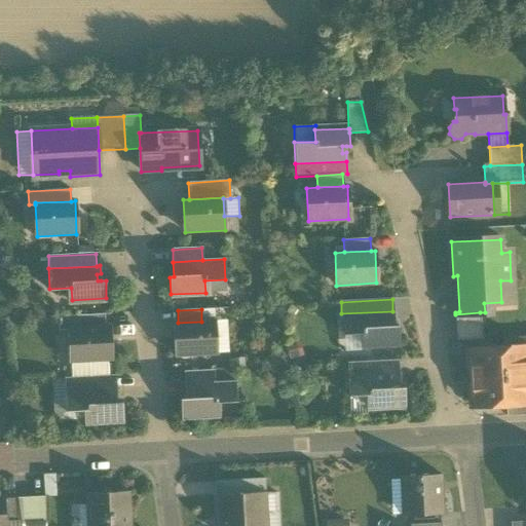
[(365,334),(365,345),(400,343),(399,326),(393,327),(392,311),(341,313),(343,335),(365,334)]
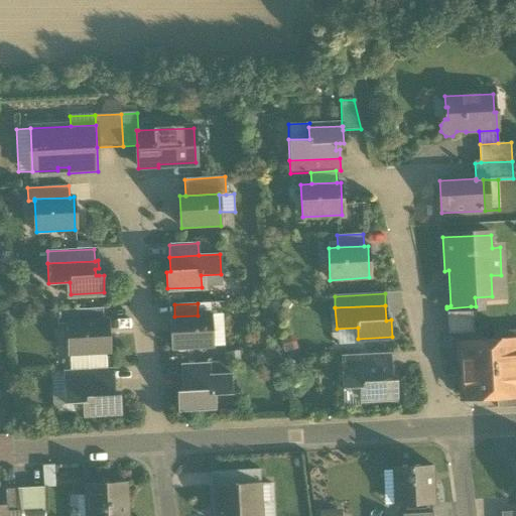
[(446,308),(448,335),(473,333),(471,306),(446,308)]
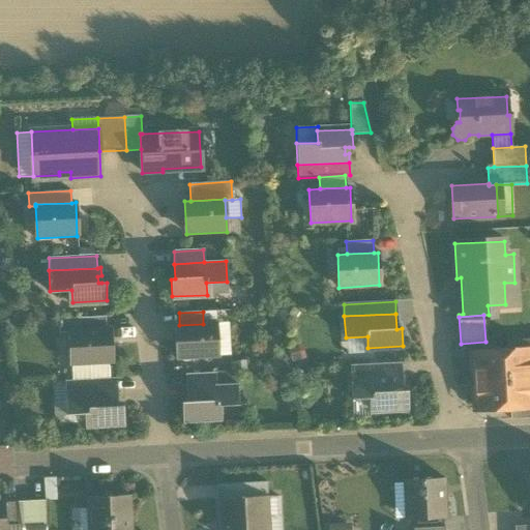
[(58,320),(59,333),(69,332),(69,331),(106,329),(105,317),(58,320)]
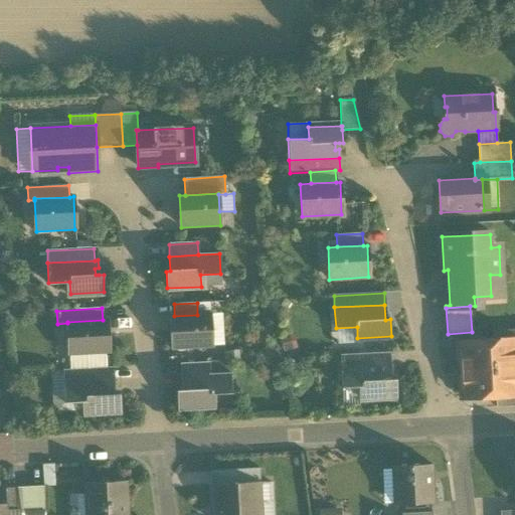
[(171,317),(172,348),(211,346),(209,314),(197,315),(174,316),(171,317)]
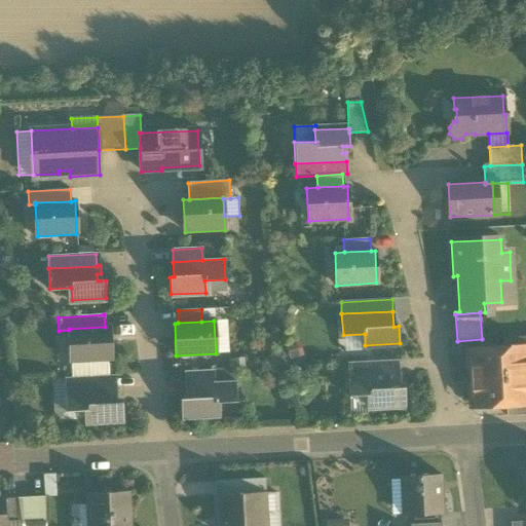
[(214,321),(216,353),(229,353),(227,321),(214,321)]
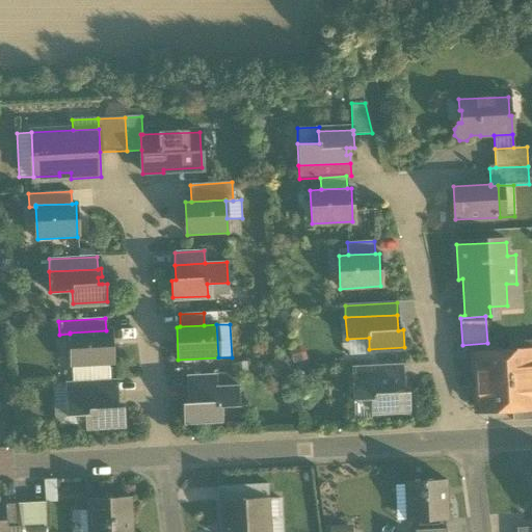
[(70,334),(72,366),(108,364),(112,364),(110,330),(106,330),(70,333),(70,334)]
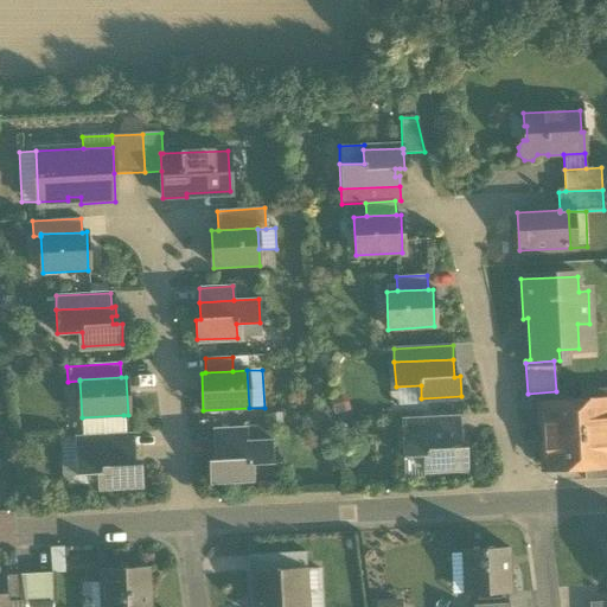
[(421,385),(396,387),(397,407),(421,406),(421,398),(421,385)]
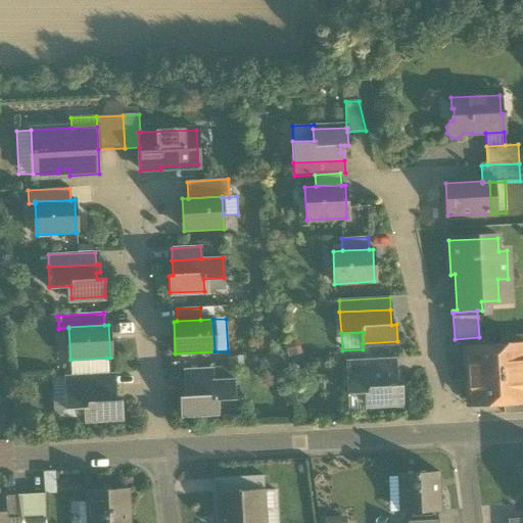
[(522,346),(522,334),(498,336),(500,348),(522,346)]
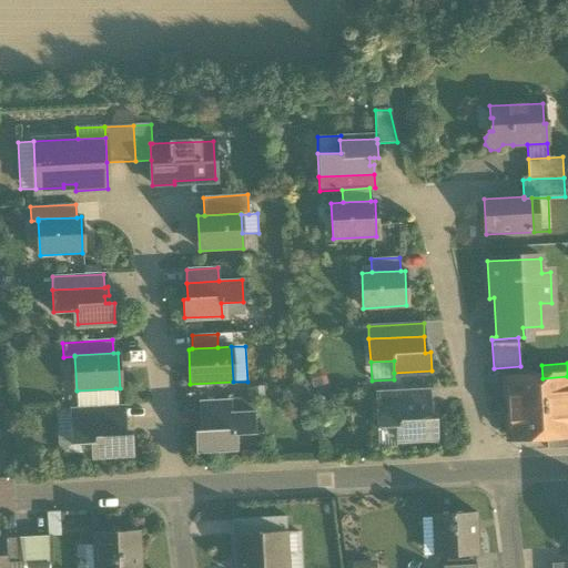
[(324,368),(308,373),(313,388),(327,384),(324,368)]
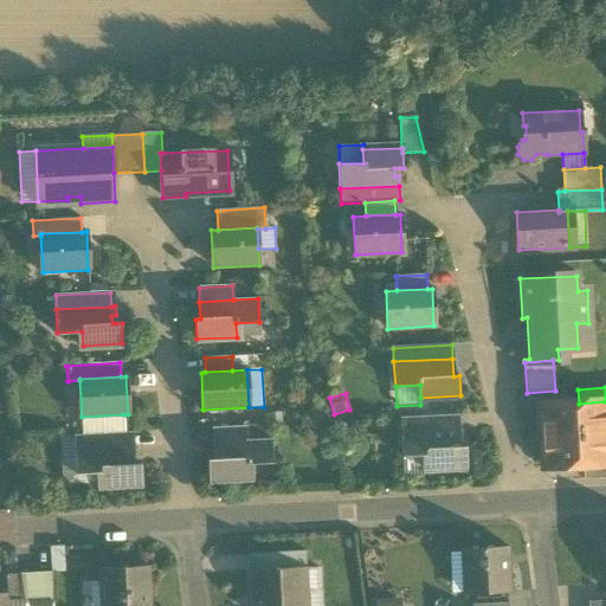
[(541,406),(542,437),(605,432),(605,401),(579,404),(541,406)]
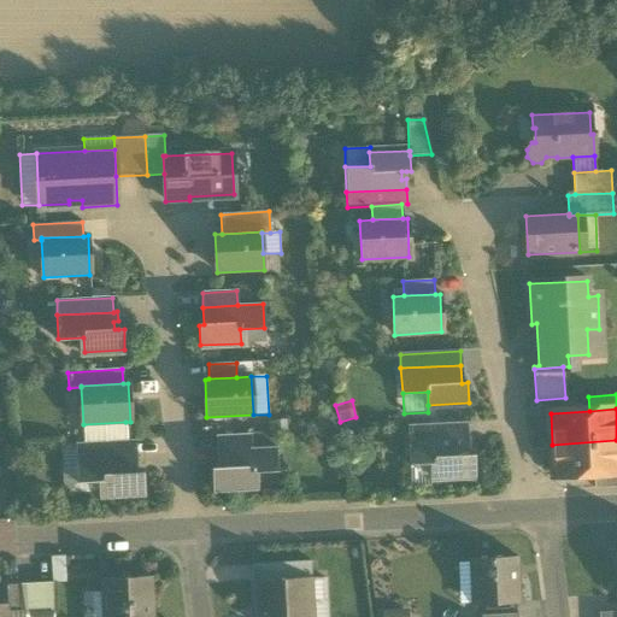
[(125,427),(125,422),(83,424),(84,444),(128,441),(127,427),(125,427)]
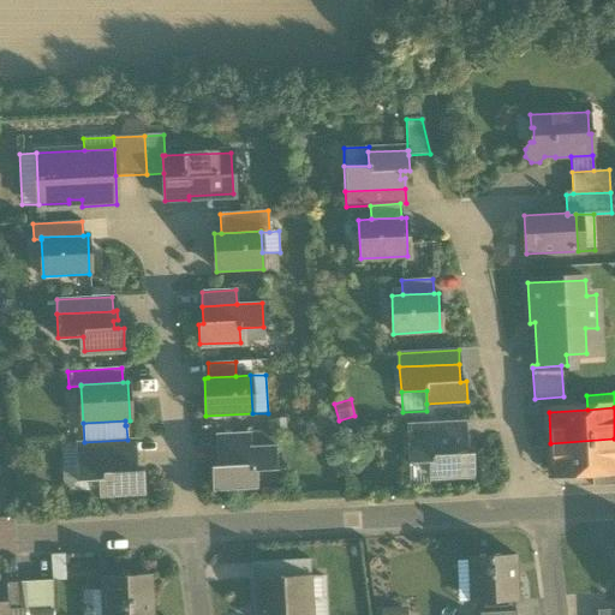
[(406,424),(406,439),(463,436),(461,422),(406,424)]
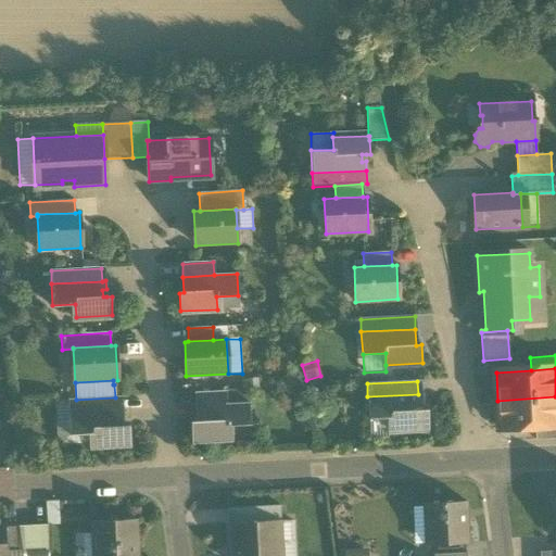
[(199,393),(199,405),(227,404),(226,391),(199,393)]
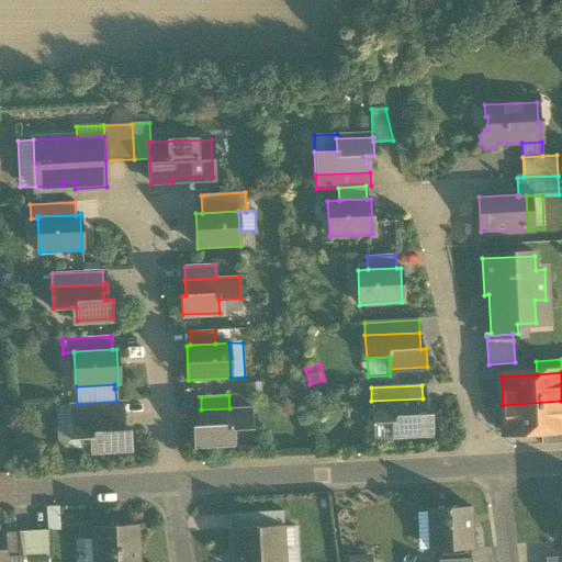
[(396,418),(396,430),(434,428),(433,414),(427,414),(426,398),(423,398),(371,401),(372,419),(396,418)]
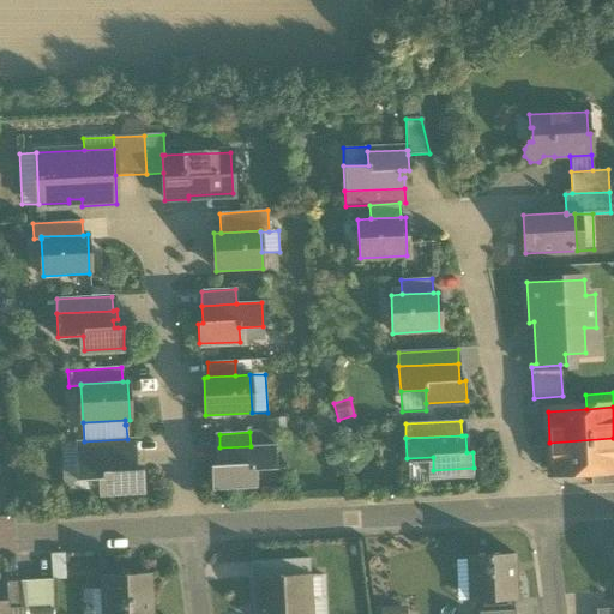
[(613,438),(549,443),(552,474),(590,471),(613,470),(613,438)]
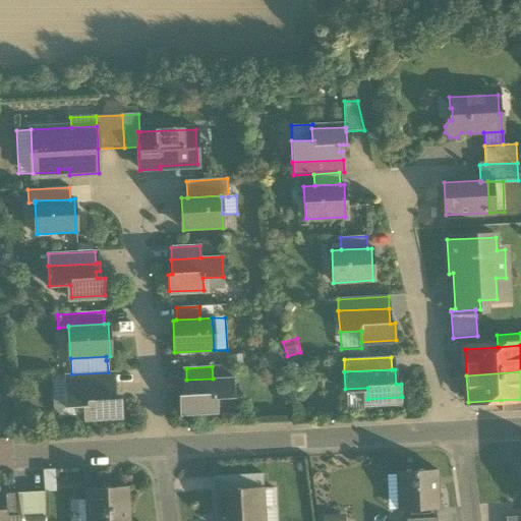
[(63,374),(64,387),(115,385),(115,372),(108,372),(71,374),(63,374)]
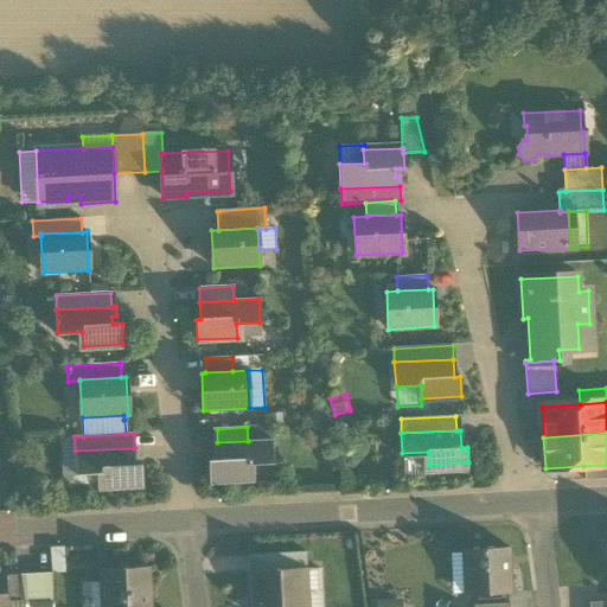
[(75,451),(74,436),(59,438),(61,480),(66,480),(66,486),(102,485),(101,474),(76,475),(75,451)]
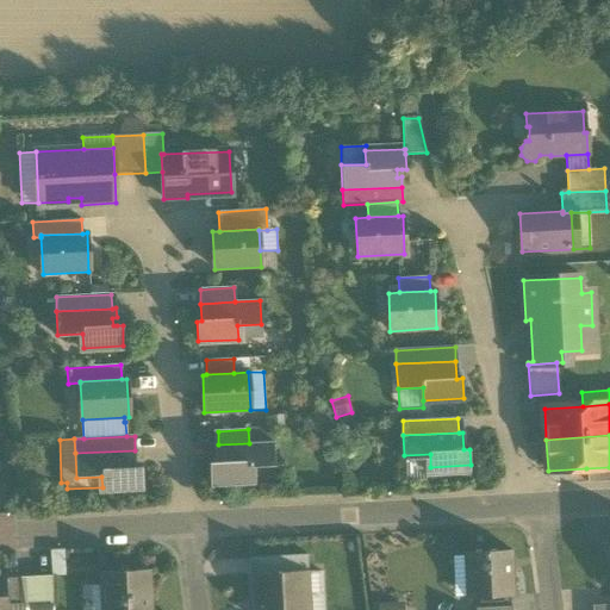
[(210,464),(210,484),(250,481),(249,468),(274,467),(273,442),(249,443),(218,444),(213,446),(215,464),(210,464)]
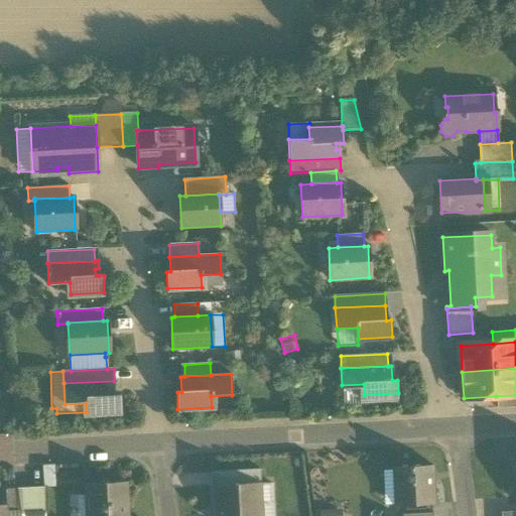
[(87,412),(87,414),(120,412),(120,395),(115,395),(114,381),(63,383),(65,404),(86,403),(87,412)]
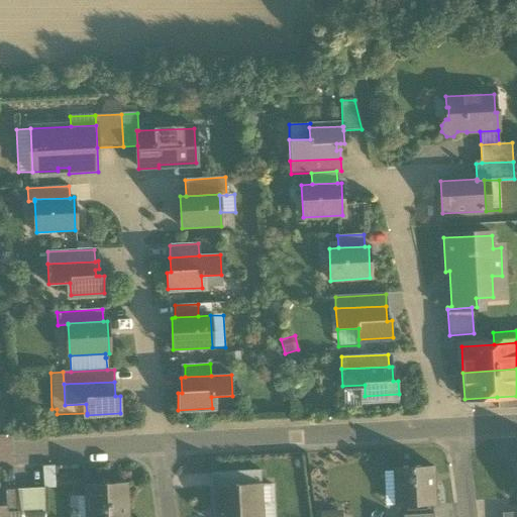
[(365,385),(342,386),(343,409),(366,408),(365,396),(365,385)]
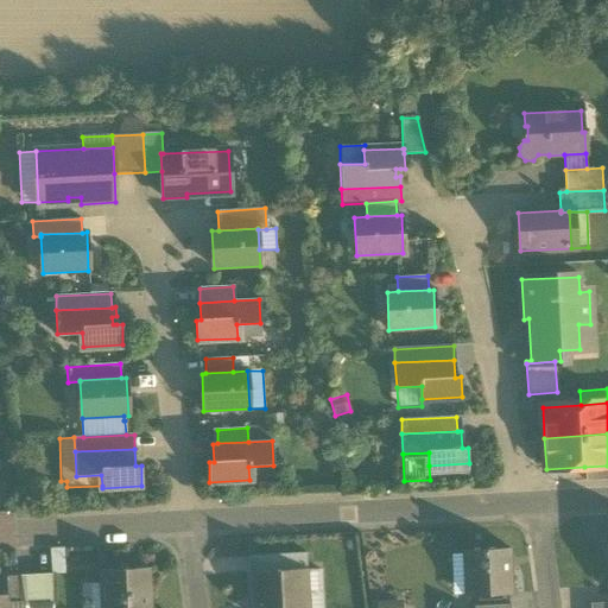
[(607,466),(584,467),(586,480),(607,479),(607,466)]
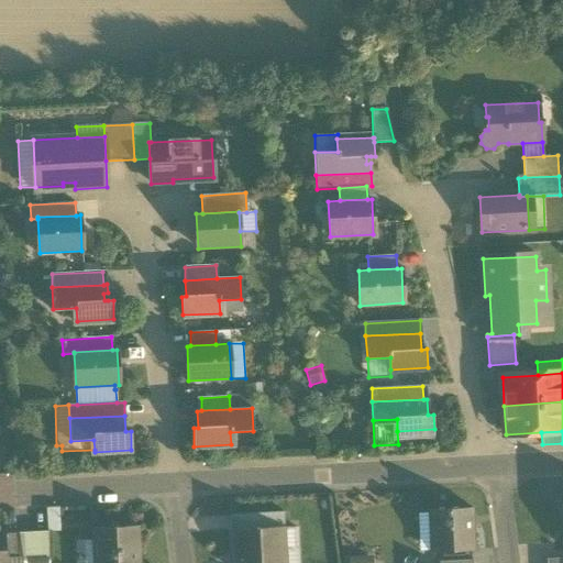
[(46,510),(47,532),(59,531),(59,509),(46,510)]
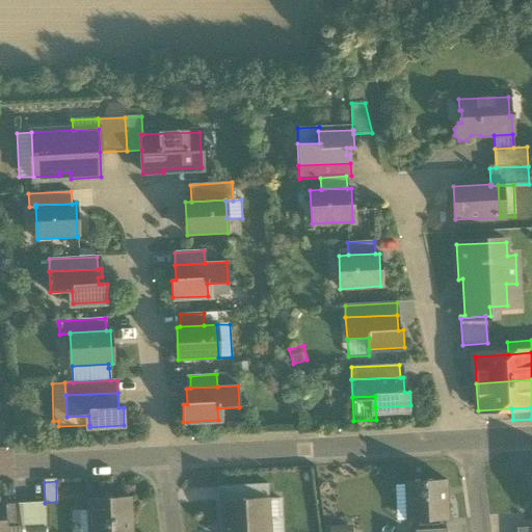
[(410,520),(410,522),(446,521),(445,498),(443,498),(442,481),(409,482),(409,484),(410,520)]
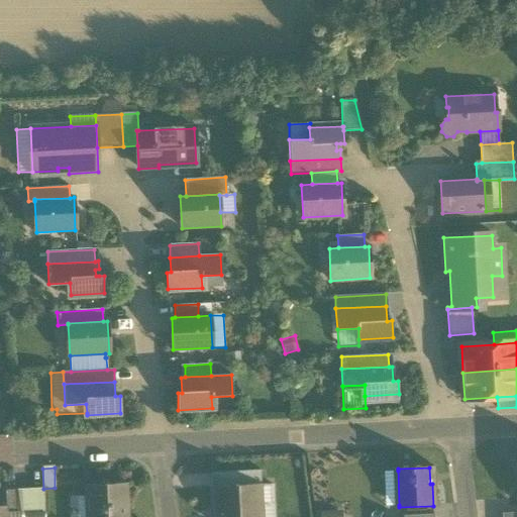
[(251,486),(261,485),(261,471),(211,473),(212,487),(214,487),(251,486)]
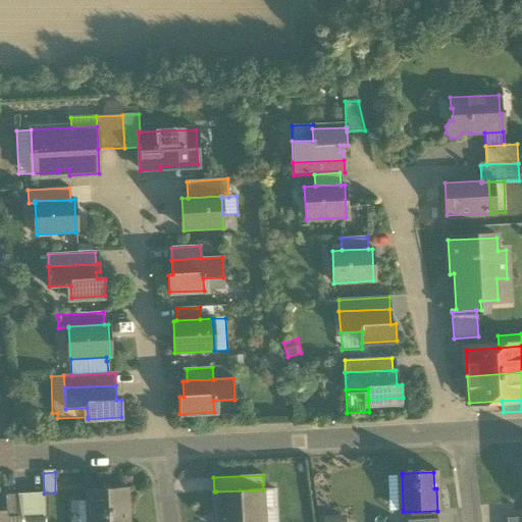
[(388,511),(403,510),(402,475),(387,475),(388,511)]
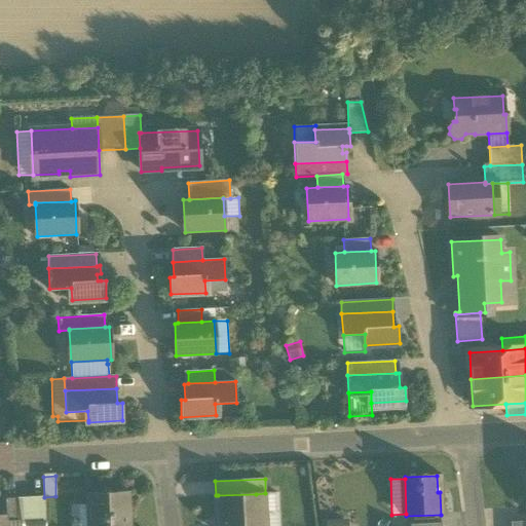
[(89,504),(90,525),(128,525),(127,491),(89,493),(89,504)]
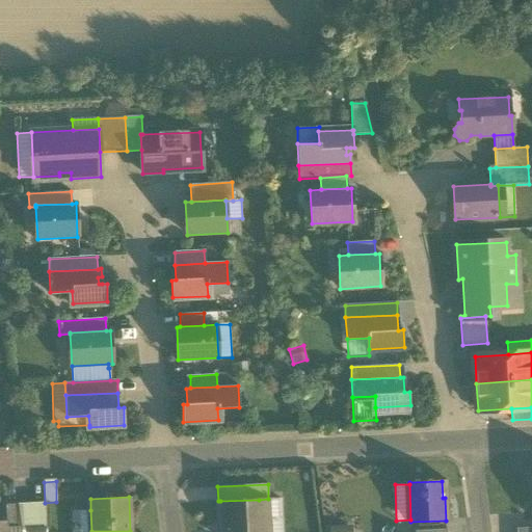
[(265,517),(280,517),(278,499),(268,499),(259,500),(259,519),(265,517)]
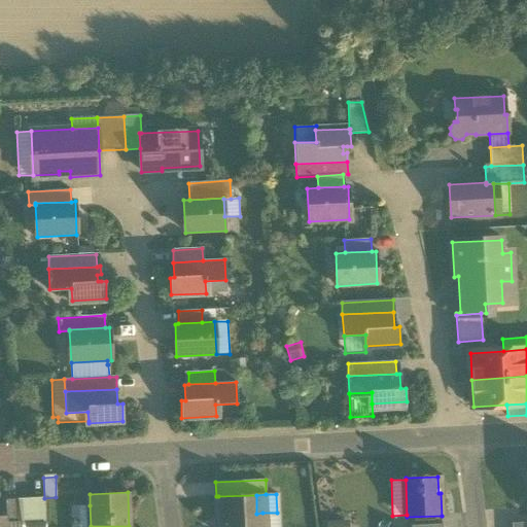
[(262,513),(264,526),(279,526),(278,494),(276,494),(277,513),(262,513)]
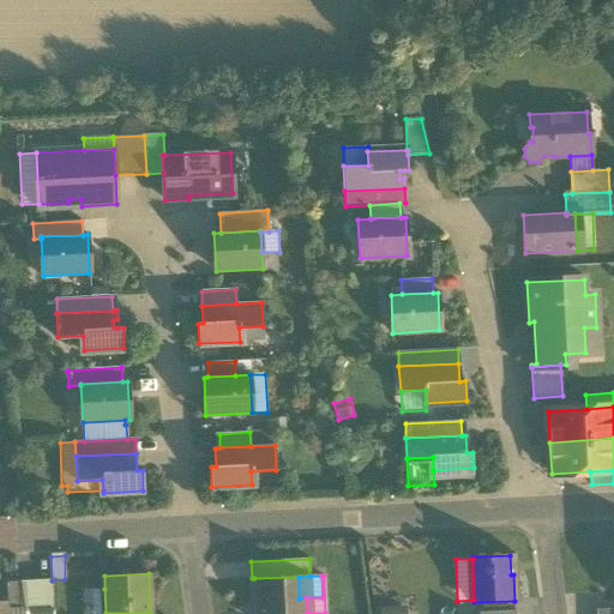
[(259,613),(307,613),(306,597),(299,599),(299,577),(254,578),(256,603),(259,603),(259,613)]
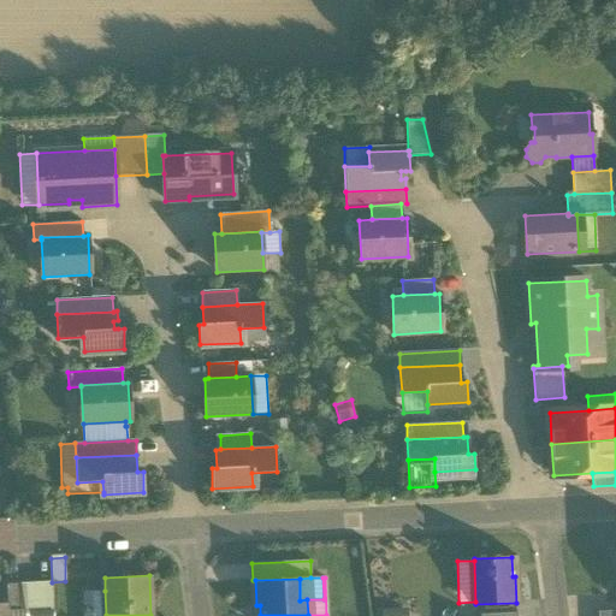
[(24,610),(25,615),(54,614),(52,582),(21,584),(24,610)]
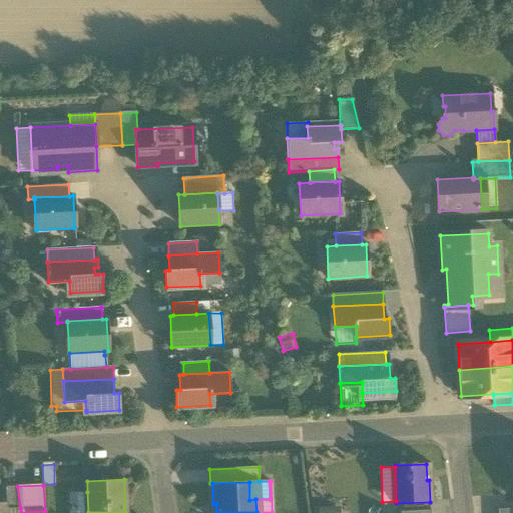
[(4,487),(6,509),(17,508),(16,486),(4,487)]
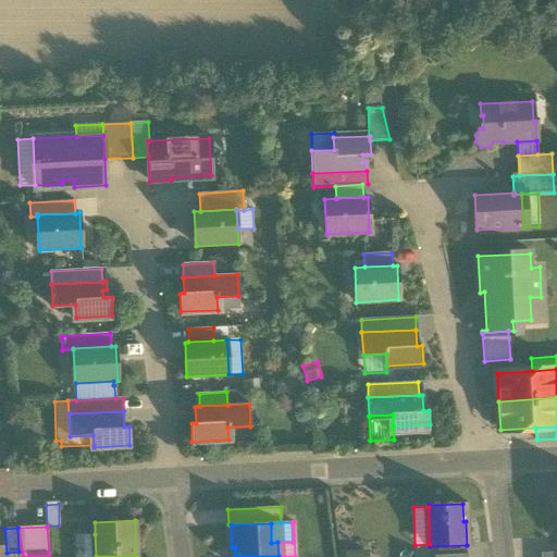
[(75,556),(96,556),(95,534),(75,535),(75,556)]
